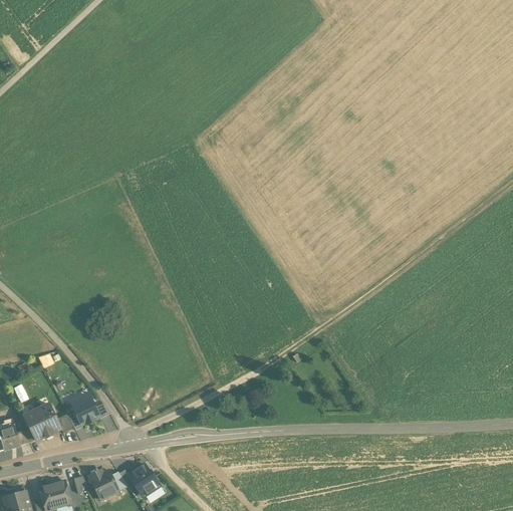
[(78,408),(85,422),(102,413),(97,404),(90,389),(73,398),(78,408)]
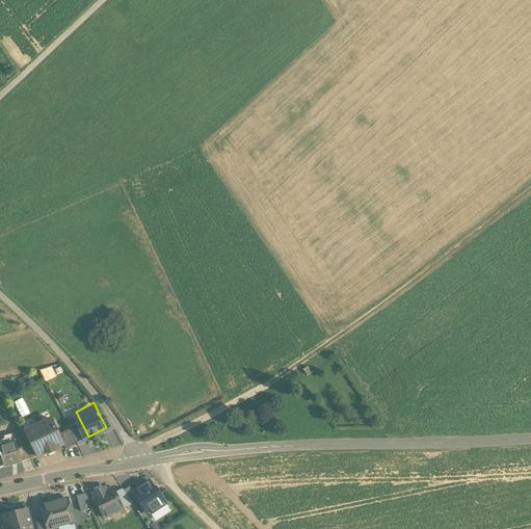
[(101,418),(106,427),(114,423),(108,415),(101,418)]
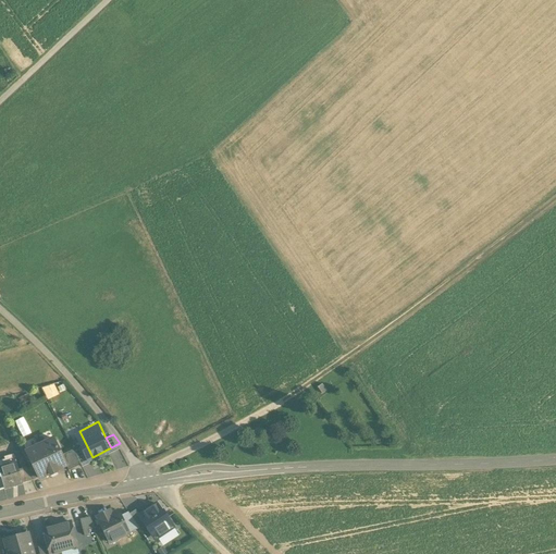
[(62,453),(54,436),(27,450),(34,463),(39,475),(40,476),(50,471),(51,474),(58,470),(57,468),(68,464),(62,453)]
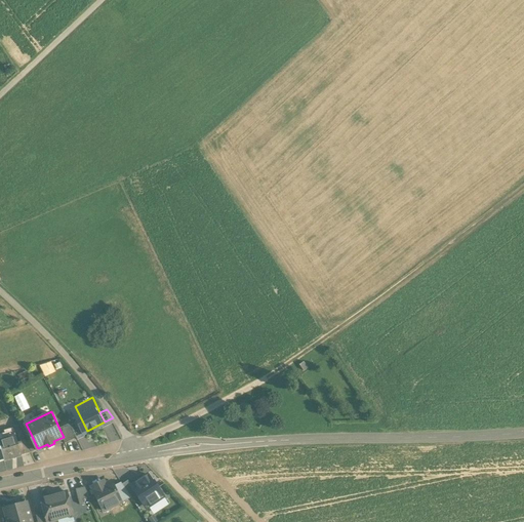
[(77,436),(87,431),(80,416),(70,422),(77,436)]
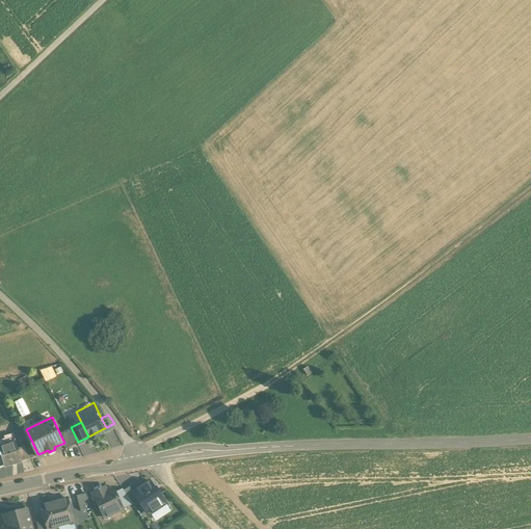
[(71,427),(59,432),(64,443),(67,447),(78,442),(71,427)]
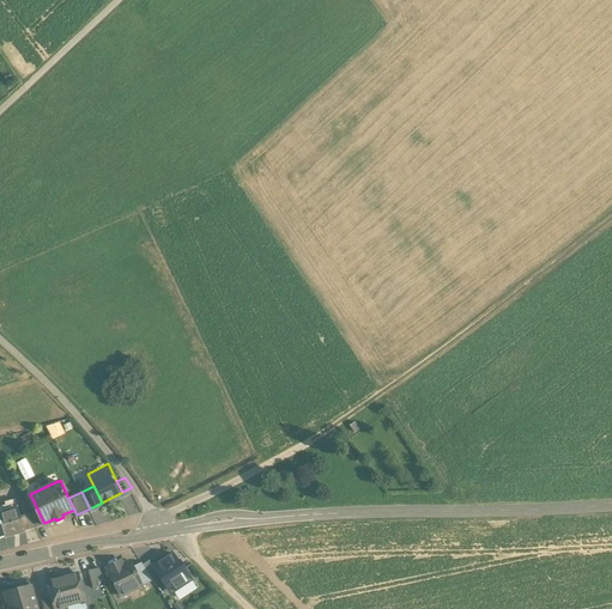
[(14,498),(7,500),(6,499),(5,500),(6,503),(0,503),(0,509),(8,506),(10,510),(19,507),(18,504),(16,497),(14,497),(14,498)]
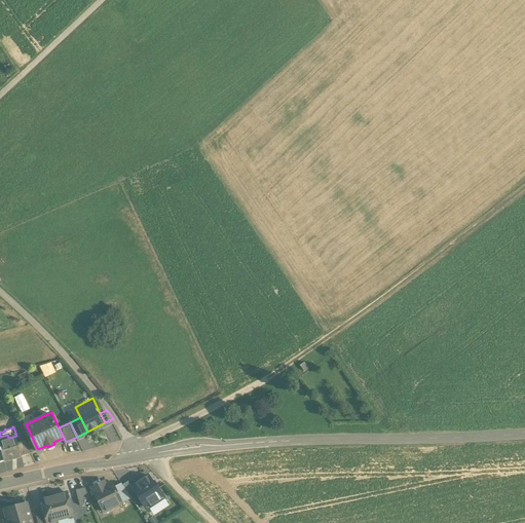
[(16,436),(8,438),(7,435),(0,437),(0,443),(4,458),(22,453),(17,441),(16,436)]
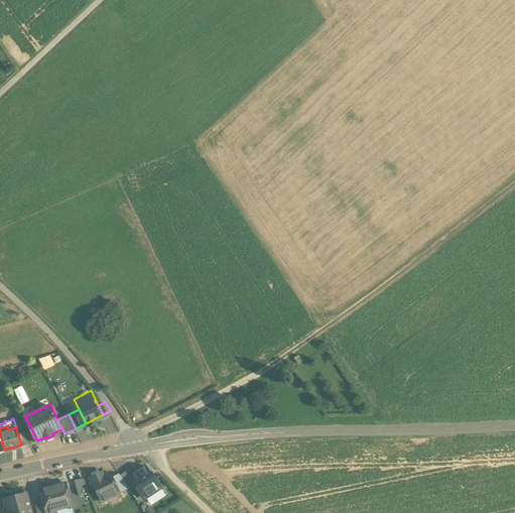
[(36,439),(31,428),(25,431),(30,442),(31,442),(36,439)]
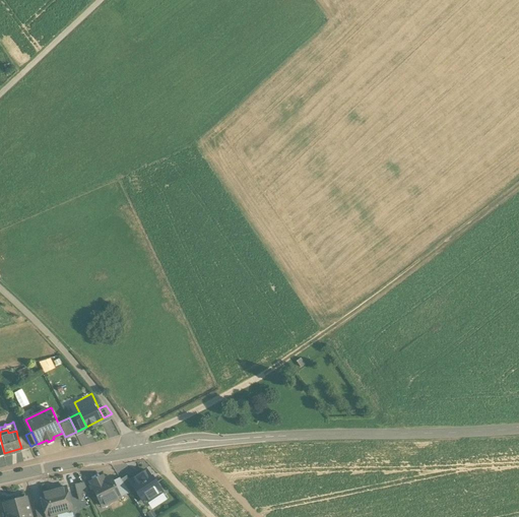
[(25,435),(25,434),(17,436),(21,448),(30,446),(25,435)]
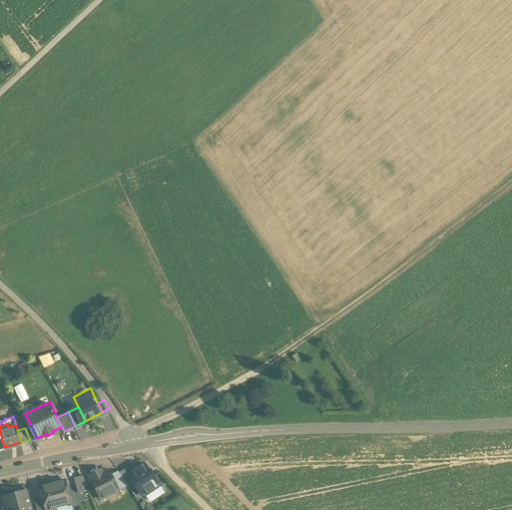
[(144,462),(137,467),(137,468),(134,470),(133,469),(129,472),(128,472),(135,482),(143,495),(160,483),(150,469),(149,470),(144,462)]
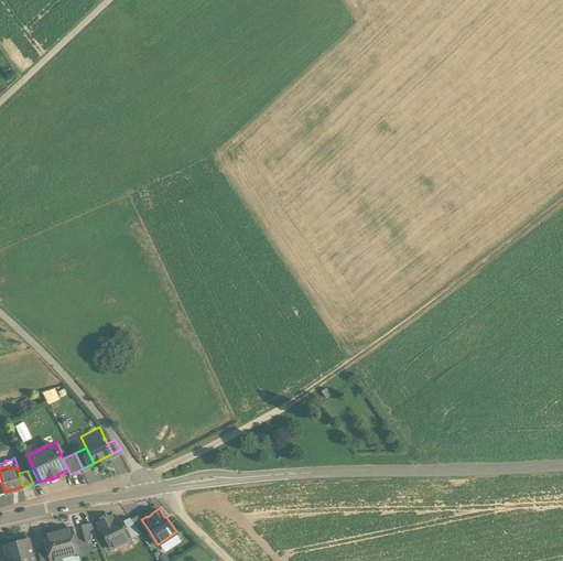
[(142,519),(138,514),(131,518),(141,532),(142,535),(149,530),(141,519),(142,519)]
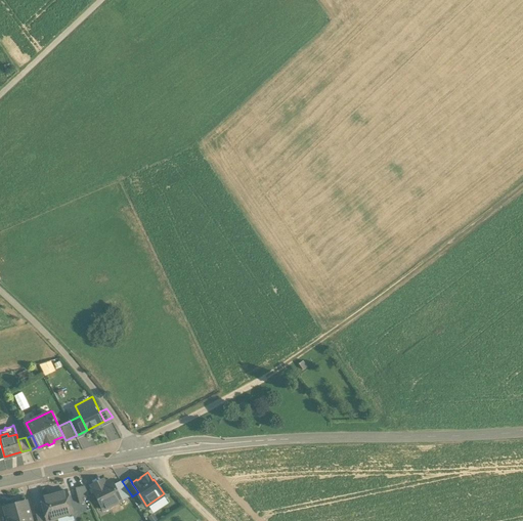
[(112,478),(105,481),(104,478),(92,483),(103,508),(122,500),(114,483),(112,478)]
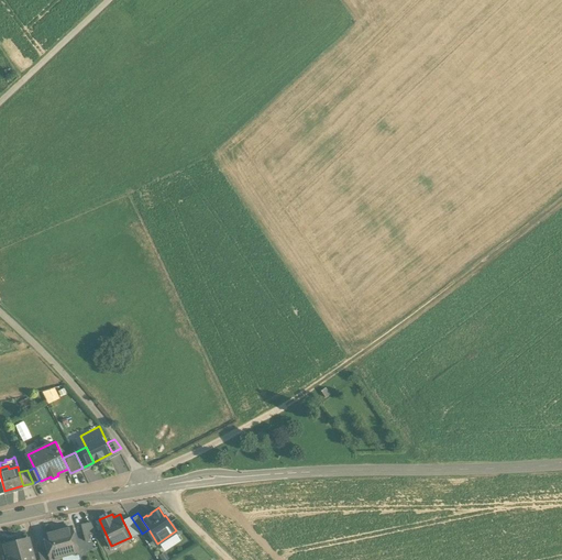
[(131,517),(130,515),(122,519),(131,537),(141,531),(131,517)]
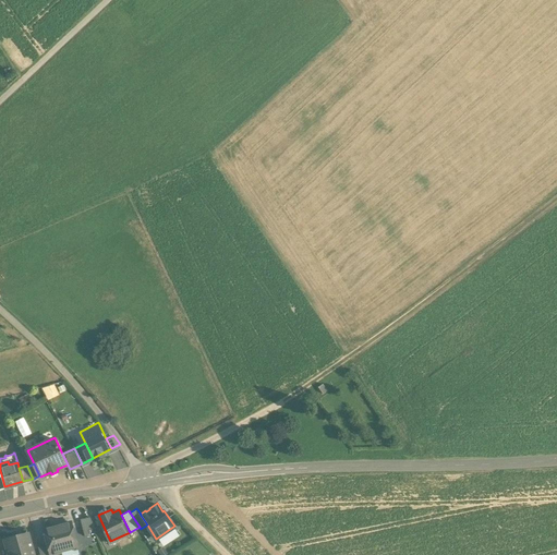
[(96,528),(91,516),(81,518),(85,534),(91,532),(89,529),(96,528)]
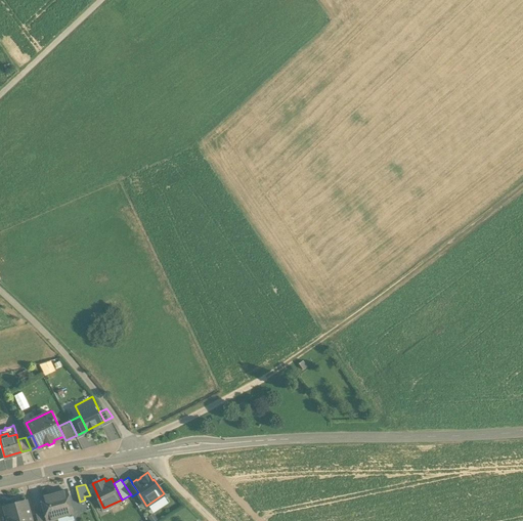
[(67,488),(41,495),(45,510),(48,520),(51,519),(58,517),(57,514),(72,510),(73,513),(74,513),(67,488)]
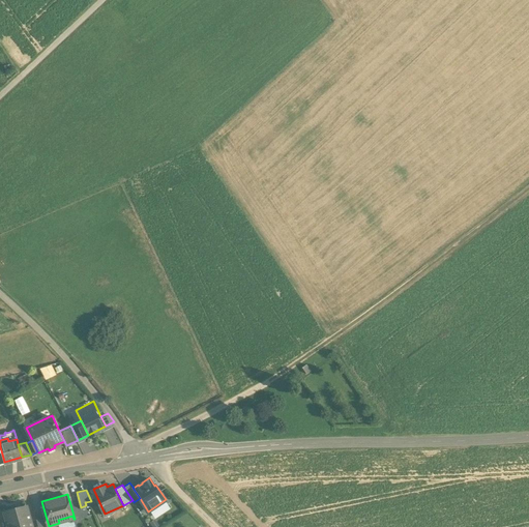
[(27,505),(5,511),(8,526),(32,526),(33,526),(27,505)]
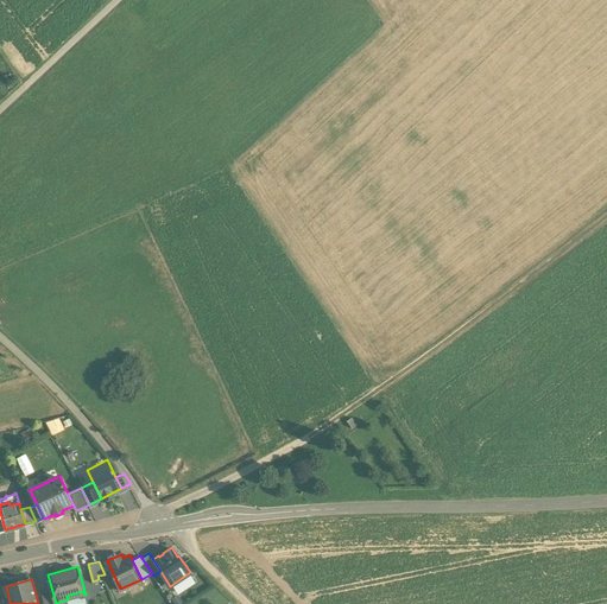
[(52,591),(43,593),(44,603),(59,603),(59,602),(56,603),(52,591)]
